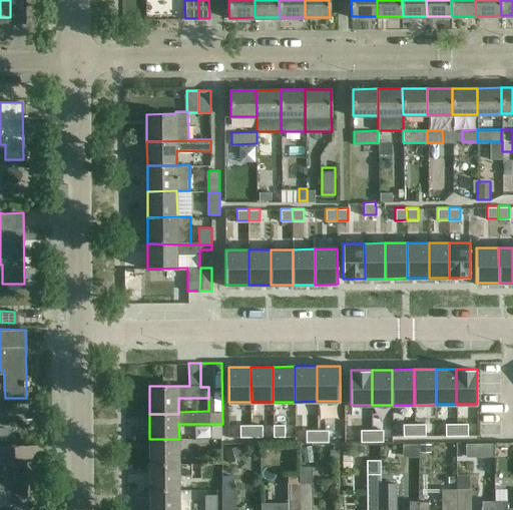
[(414,423),(403,423),(403,435),(414,435),(414,423)]
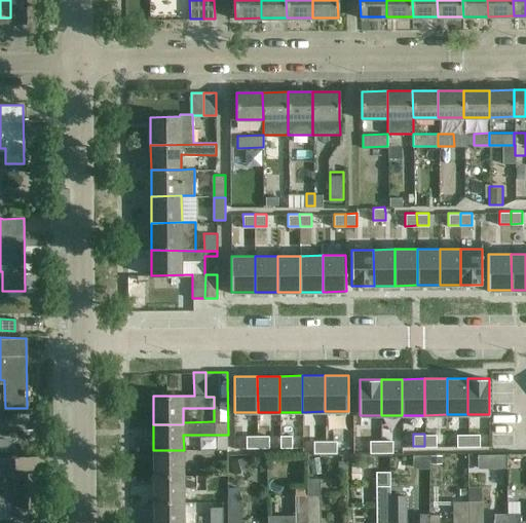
[(436,434),(424,434),(424,446),(436,446),(436,434)]
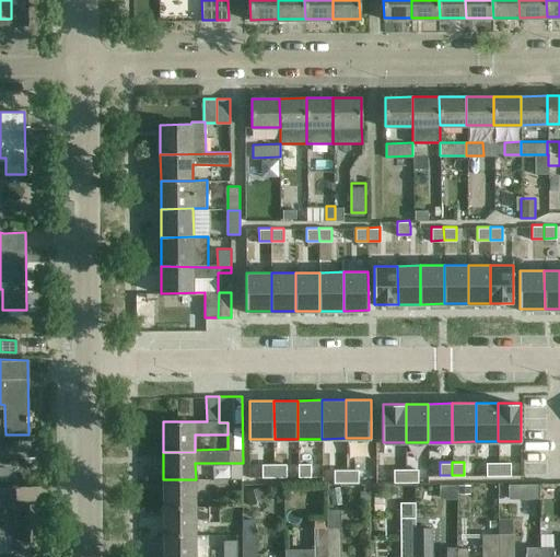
[(498,462),(486,462),(486,475),(498,475),(498,462)]
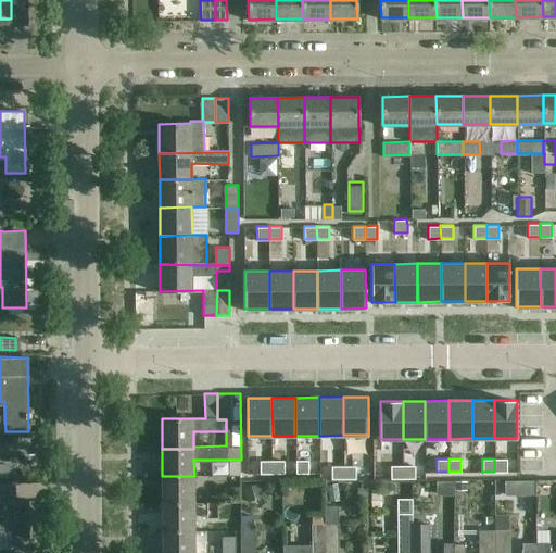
[(507,459),(494,459),(494,472),(507,472),(507,459)]
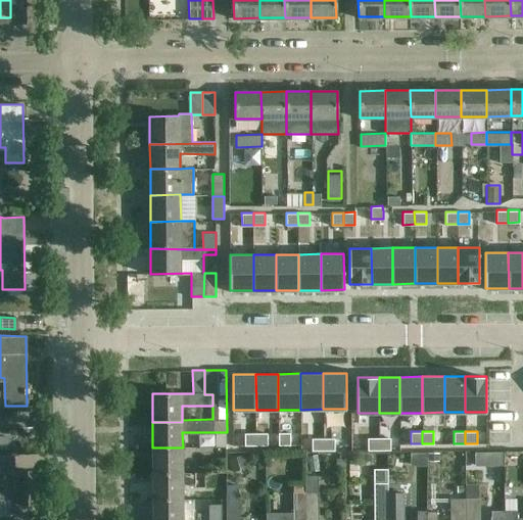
[(256,432),(244,432),(244,444),(256,444),(256,432)]
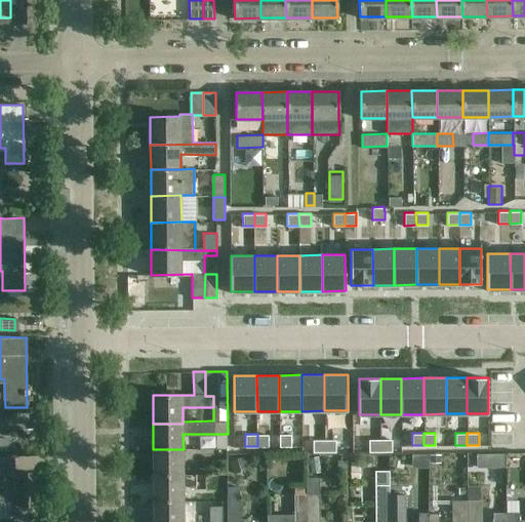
[(269,434),(257,434),(257,446),(269,446),(269,434)]
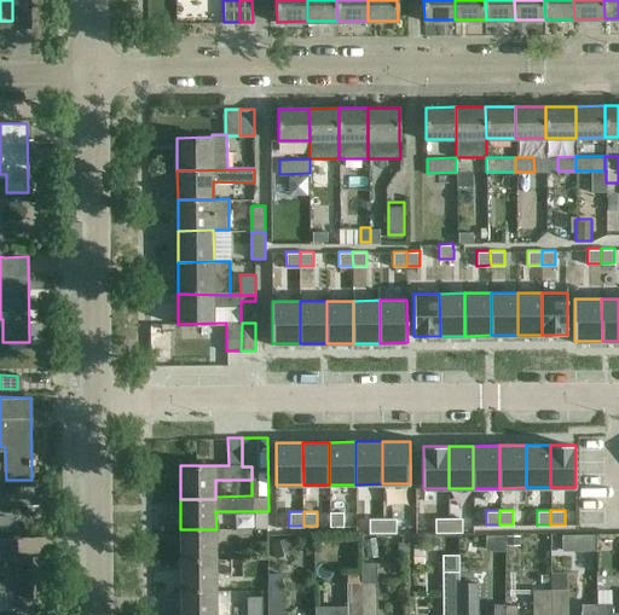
[(343,511),(329,511),(330,526),(343,526),(343,511)]
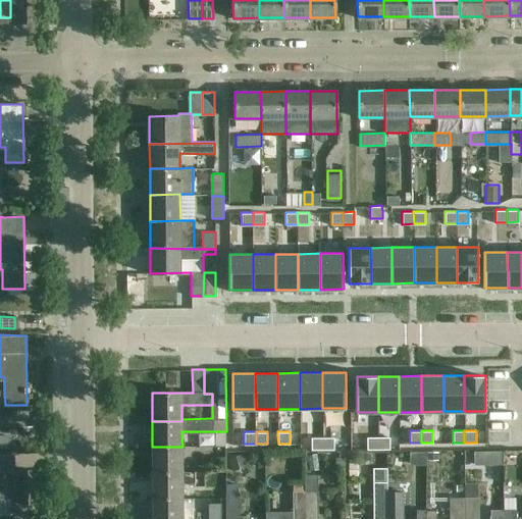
[(0,434),(0,445),(8,446),(8,434),(0,434)]
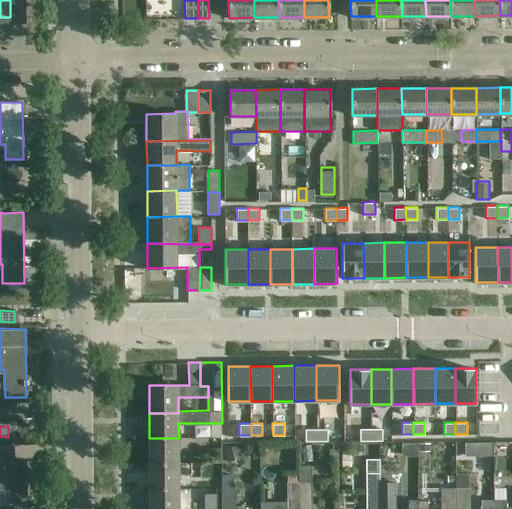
[(316,428),(305,428),(305,440),(316,440),(316,428)]
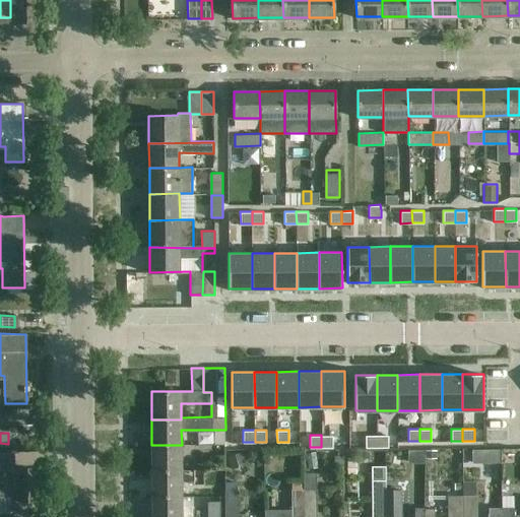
[(333,435),(321,435),(321,447),(333,447),(333,435)]
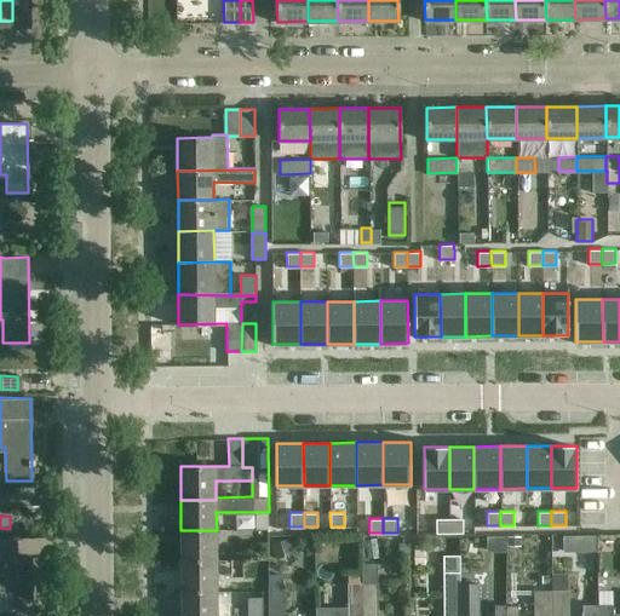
[(449,518),(436,518),(436,533),(449,533),(449,518)]
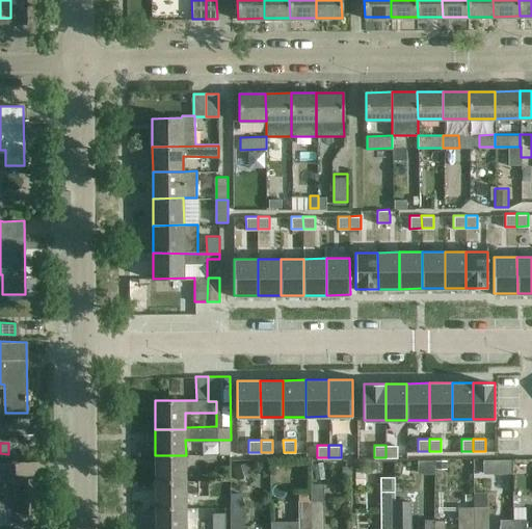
[(397,445),(386,445),(386,457),(397,457),(397,445)]
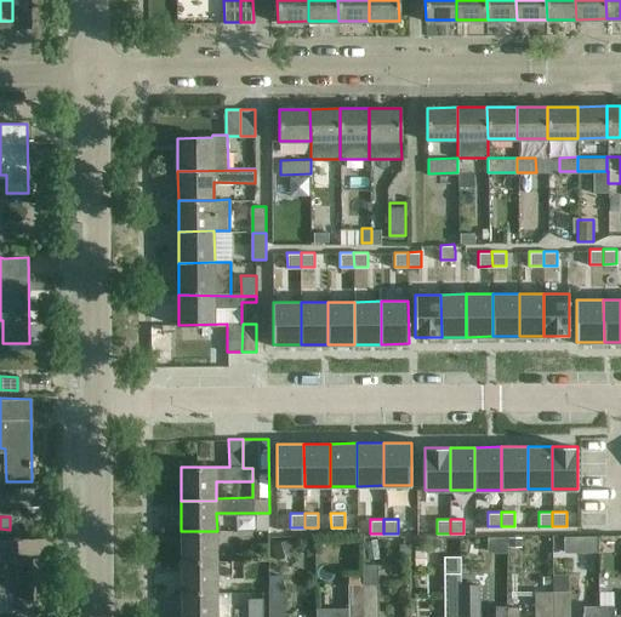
[(313,549),(315,532),(295,530),(292,547),(313,549)]
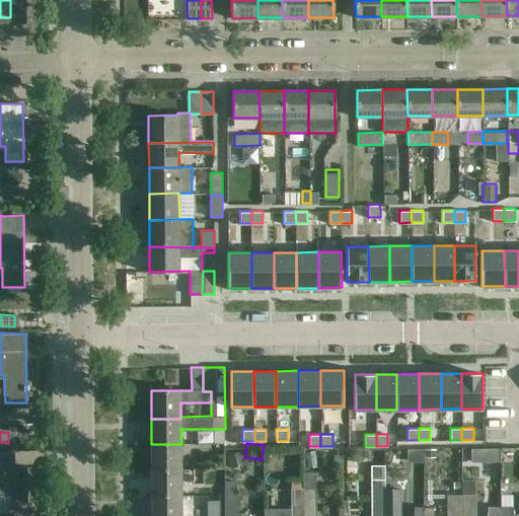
[(181,470),(181,444),(151,444),(151,470),(181,470)]
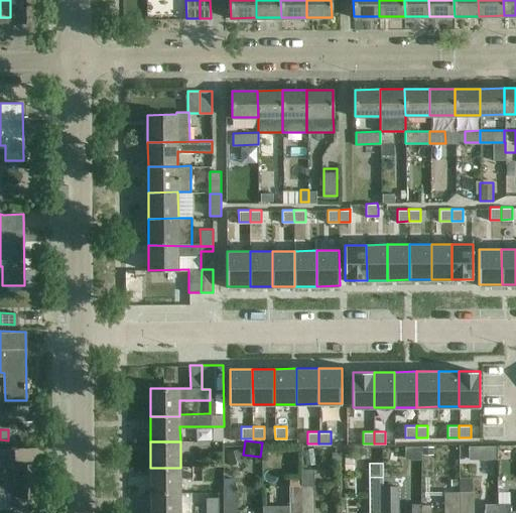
[(0,447),(0,505),(9,506),(27,506),(26,464),(14,464),(13,449),(0,447)]
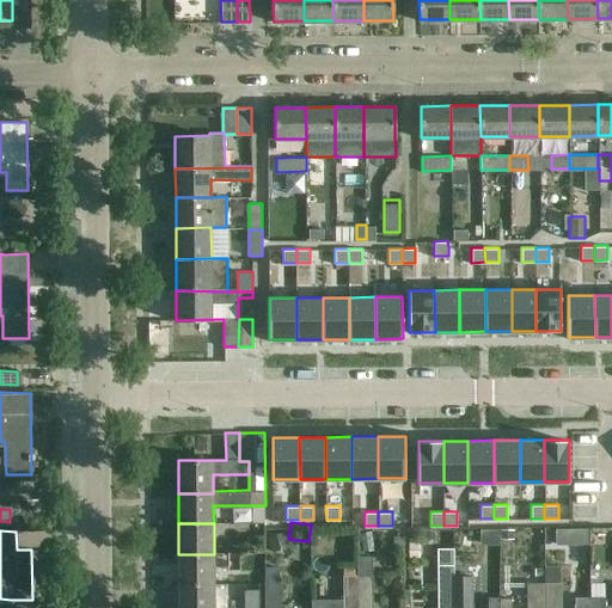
[(453,607),(453,564),(452,532),(438,532),(438,607),(453,607)]
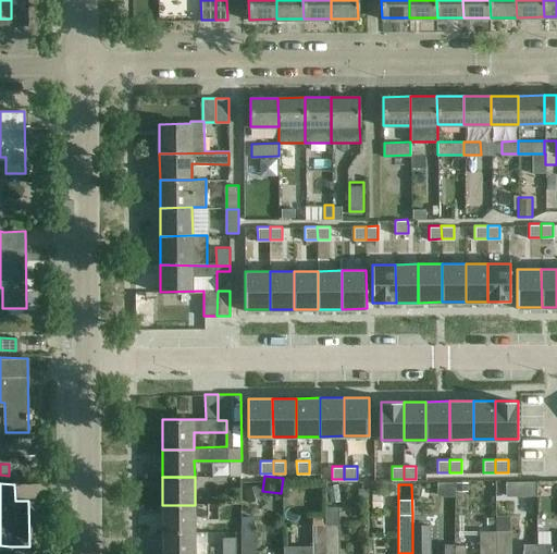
[(195,505),(162,505),(162,533),(195,533),(195,505)]
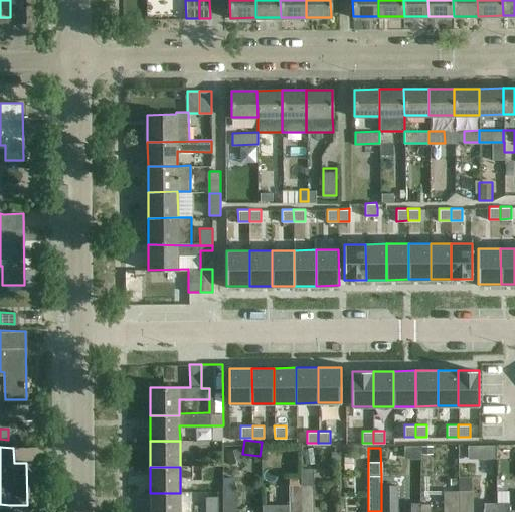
[(239,467),(237,506),(251,506),(252,467),(239,467)]
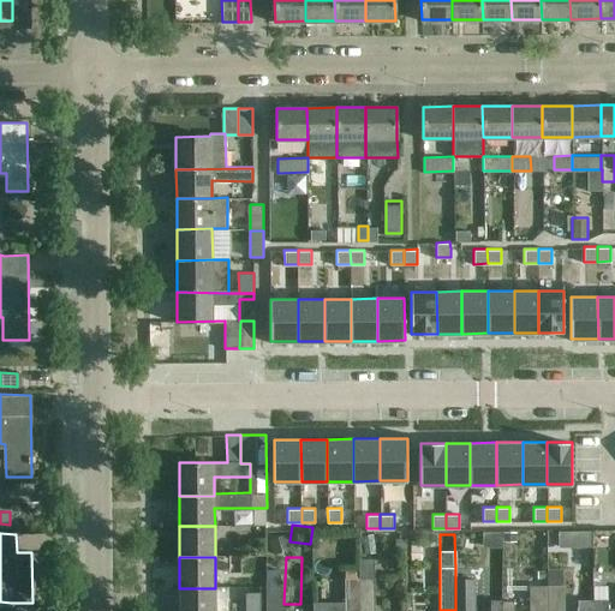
[(359,558),(359,577),(359,610),(374,610),(374,558),(359,558)]
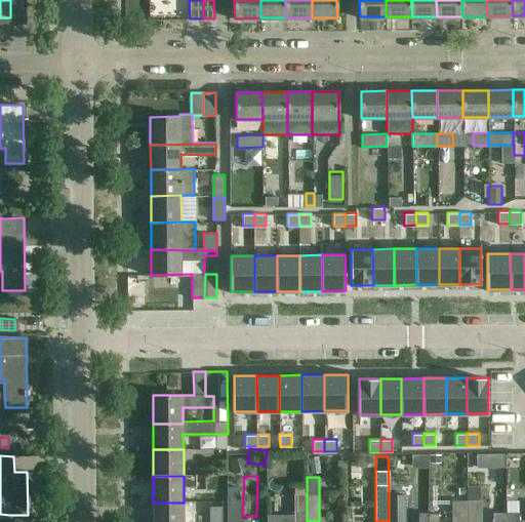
[(307,521),(307,493),(294,493),(293,521),(307,521)]
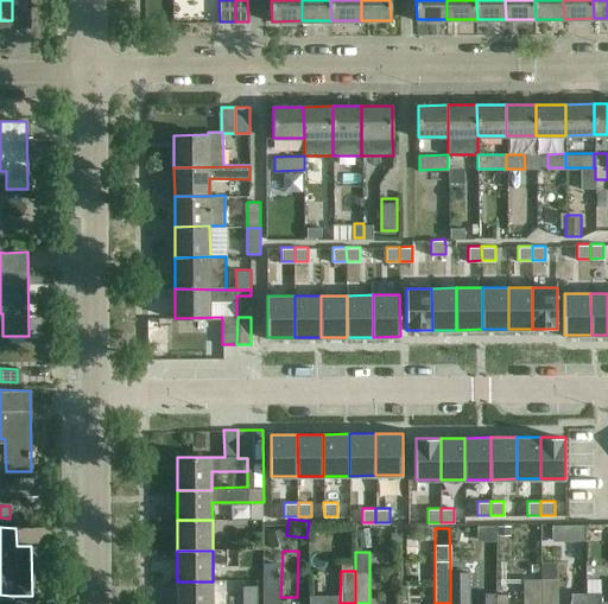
[(468,603),(468,571),(450,571),(450,603),(468,603)]
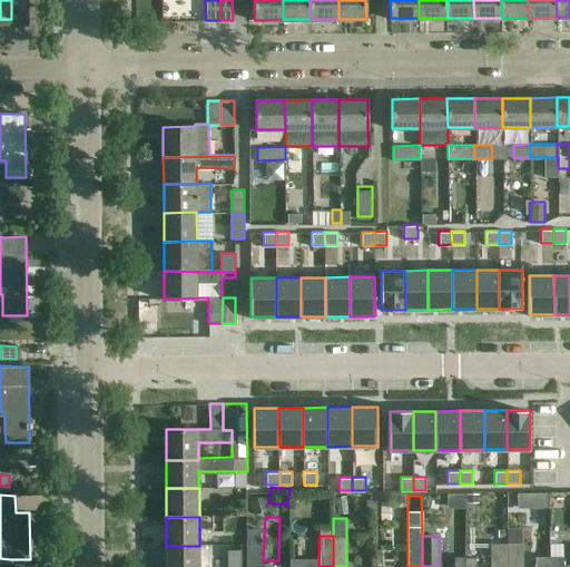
[(245,566),(261,566),(261,538),(246,538),(245,566)]
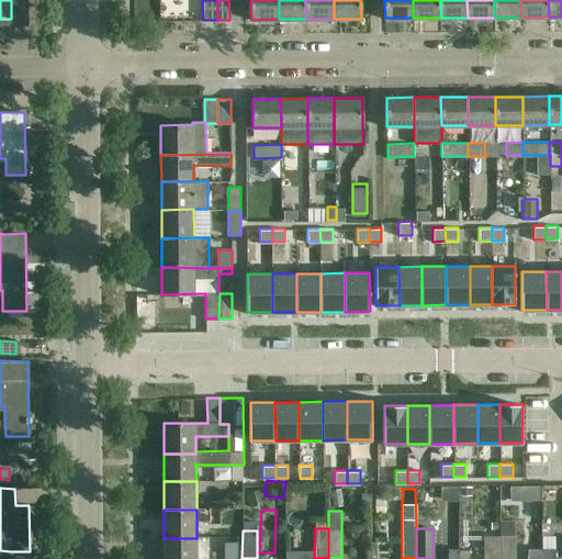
[(498,558),(499,535),(483,535),(483,558),(469,558),(469,549),(458,549),(458,548),(457,558),(498,558)]
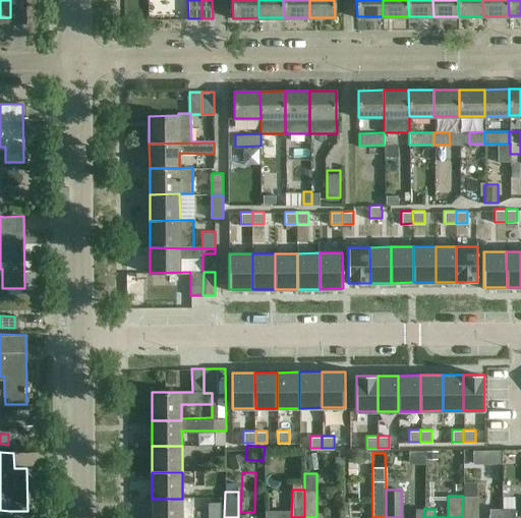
[(477,517),(477,496),(463,496),(462,517),(477,517)]
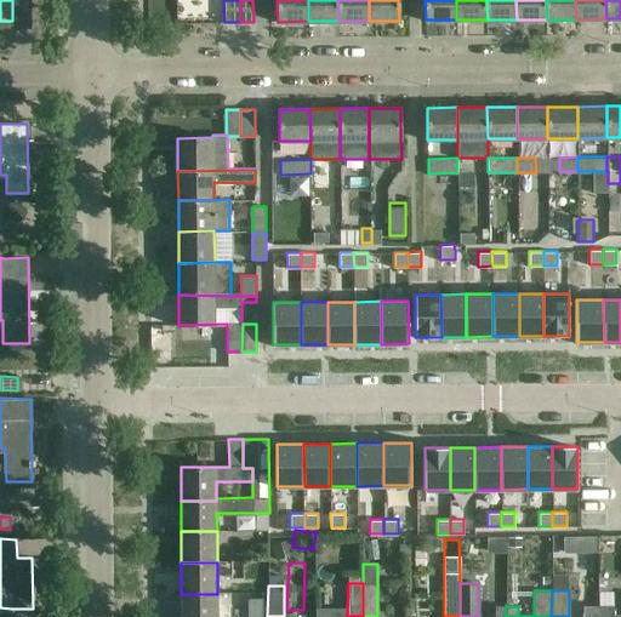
[(217,616),(217,594),(181,594),(181,616),(217,616)]
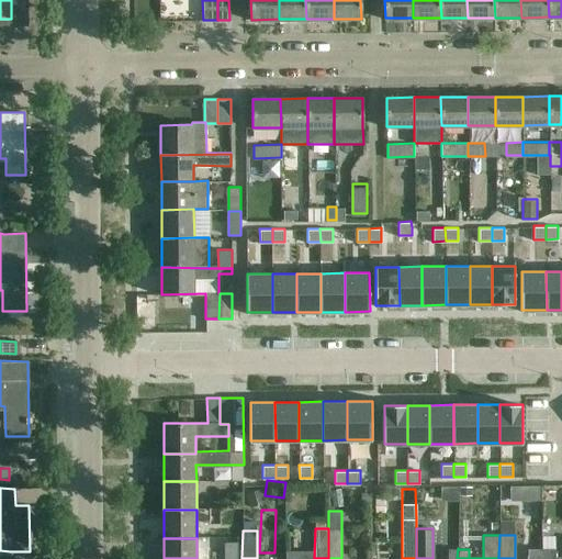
[(237,558),(237,541),(223,541),(223,558),(237,558)]
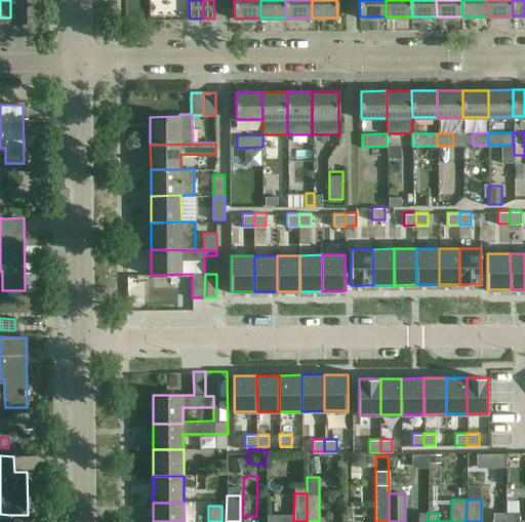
[(524,521),(524,518),(519,518),(519,511),(506,512),(505,521),(524,521)]
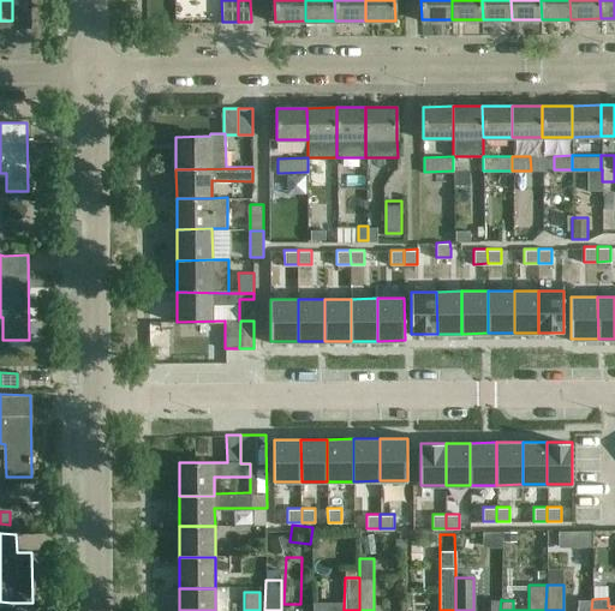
[(500,610),(501,599),(490,599),(490,610),(500,610)]
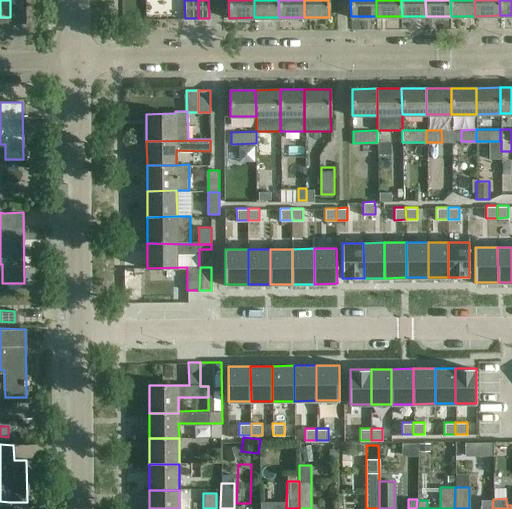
[(492,508),(493,499),(481,499),(481,502),(481,506),(480,508),(492,508)]
